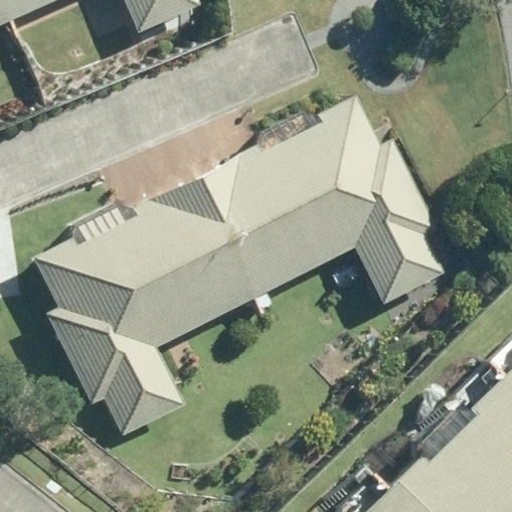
[(0,0),(0,21),(13,16),(5,0),(0,0)]
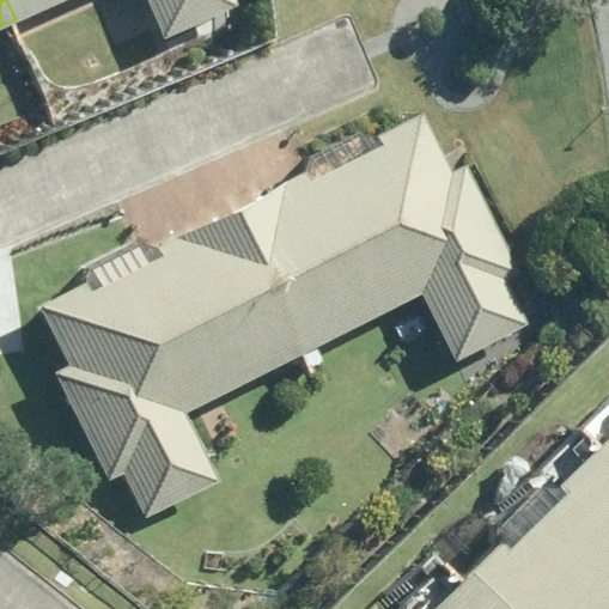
[(6,0),(16,19),(55,0),(148,0),(166,37),(244,4),(242,0),(6,0)]
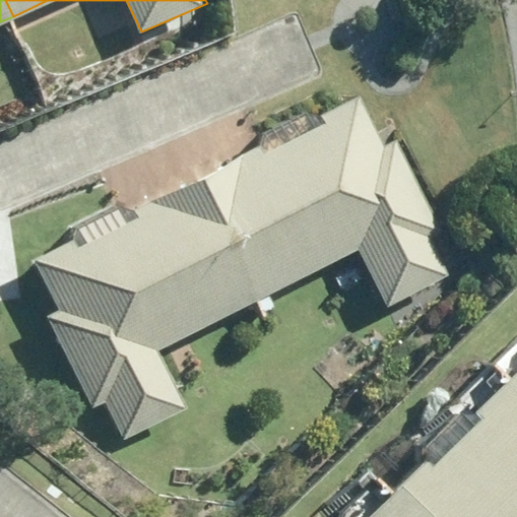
[(267,135),(274,150),(263,155),(259,146),(202,176),(264,297),(360,248),(388,304),(448,271),(429,237),(443,230),(397,140),(386,146),(361,95),(321,115),(326,124),(316,130),(308,113),(267,135)]
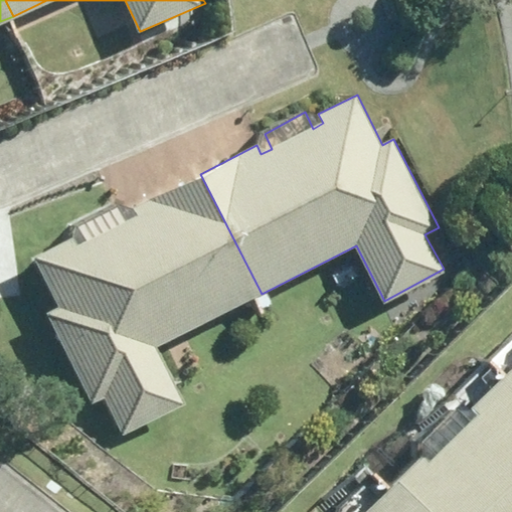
[(187,404),(158,347),(262,294),(200,174),(37,258),(63,309),(47,317),(91,402),(105,397),(124,436),(187,404)]
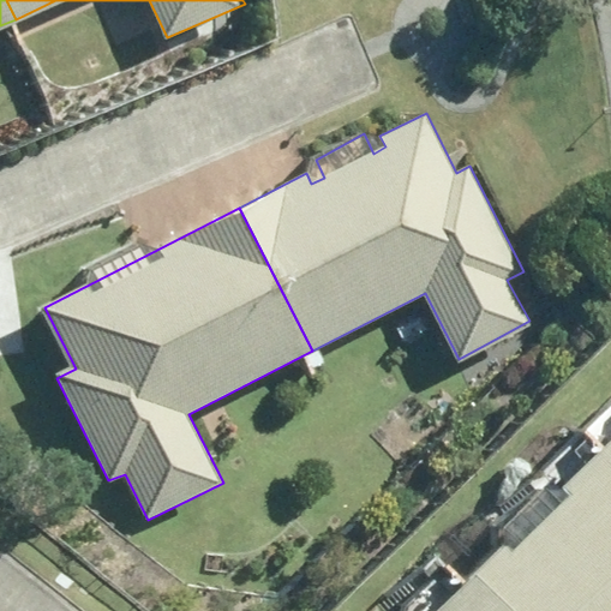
[(610,399),(582,427),(610,456),(610,399)]
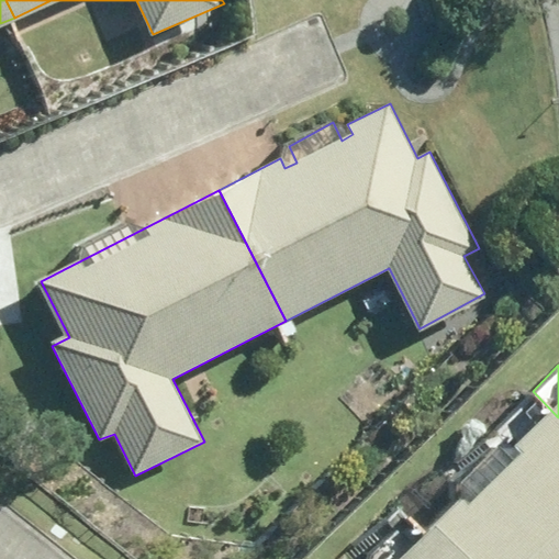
[(458,493),(425,525),(458,558),(558,558),(558,417),(533,391),(490,434),(498,442),(453,487),(458,493)]
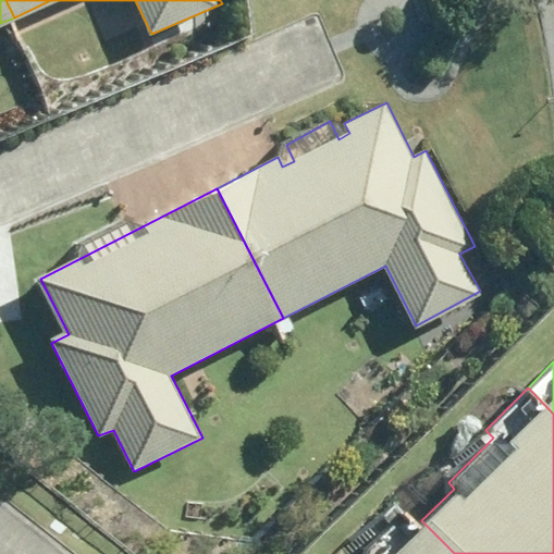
[(364,553),(454,553),(421,520),(415,527),(403,515),(364,553)]
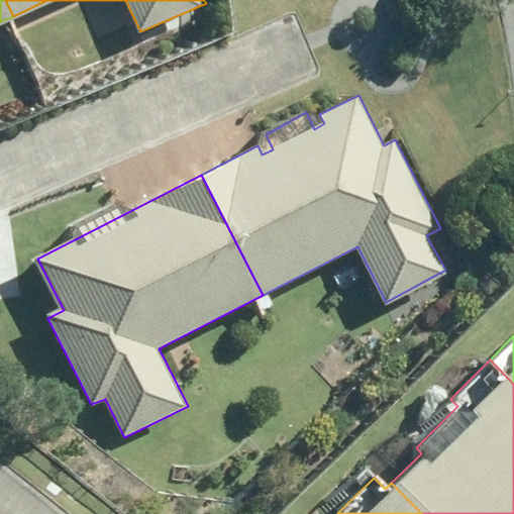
All buildings are outlined.
